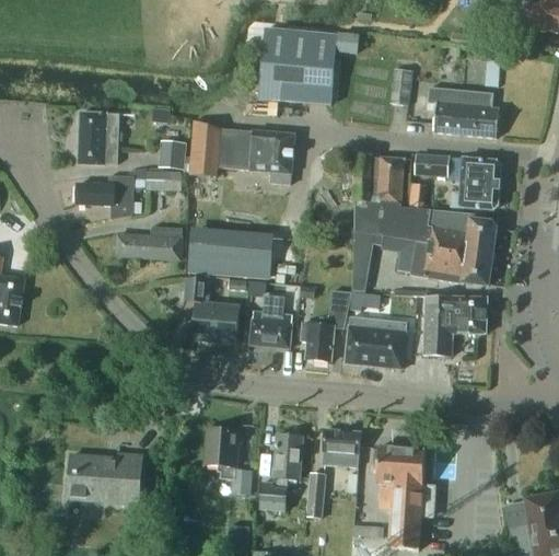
[(504,0),(503,6),(525,11),(522,21),(558,30),(558,0),(504,0)]
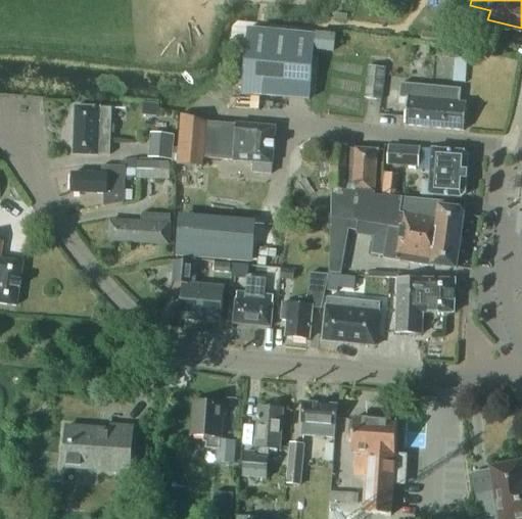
[(247,25),(241,91),(309,96),(315,31),(247,25)]
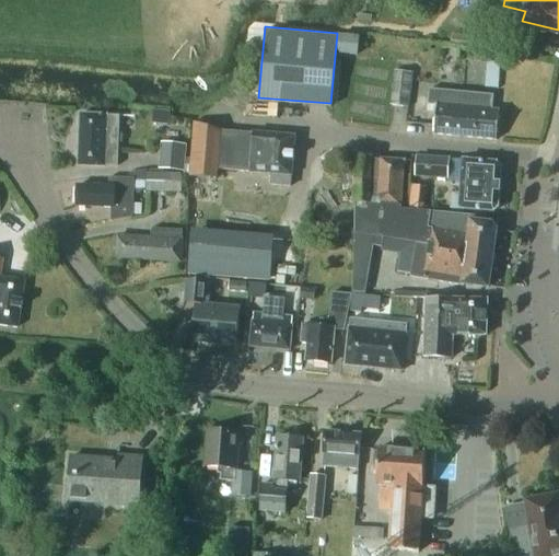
[(357,34),(339,32),(338,48),(356,50),(357,34)]
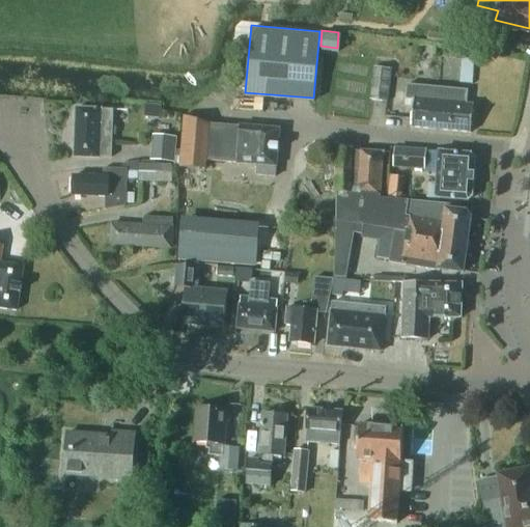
[(390,63),(373,61),(370,94),(387,96),(390,63)]
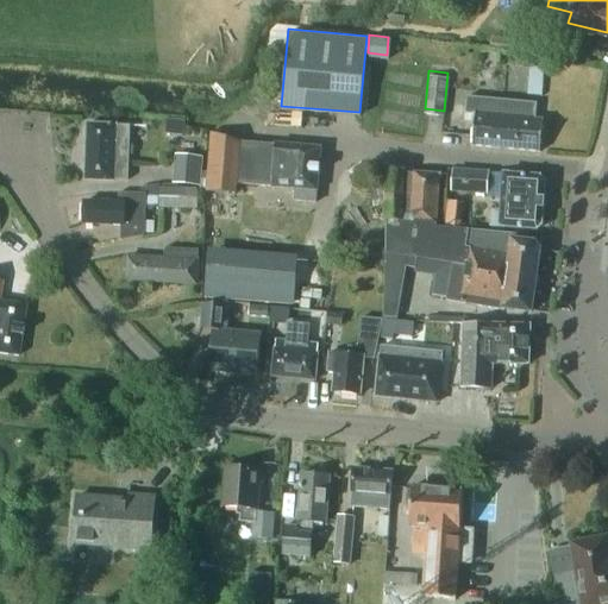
[(470,139),(539,146),(543,114),(534,114),(536,98),(467,90),(465,108),(474,109),(470,139)]
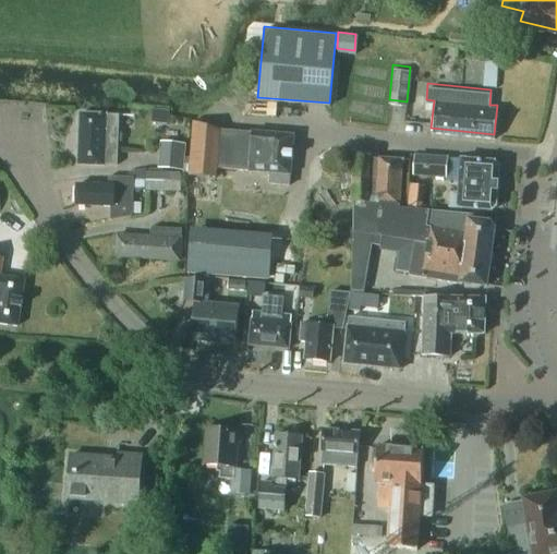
[(117,165),(119,115),(80,112),(77,163),(117,165)]
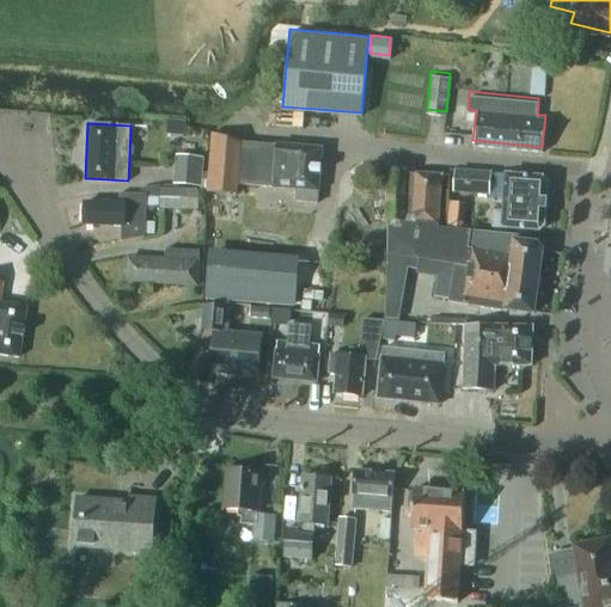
[(244,140),(212,132),(206,216),(211,218),(205,299),(286,305),(288,270),(251,268),(257,185),(298,189),(297,200),(319,201),(323,146),(244,140)]
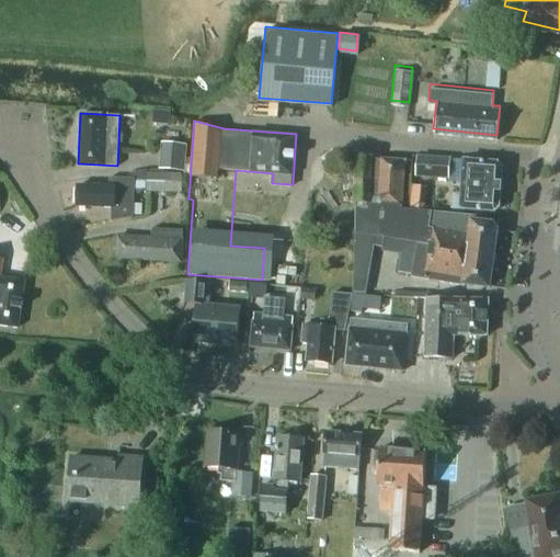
[(186,140),(160,138),(158,166),(183,168),(186,140)]
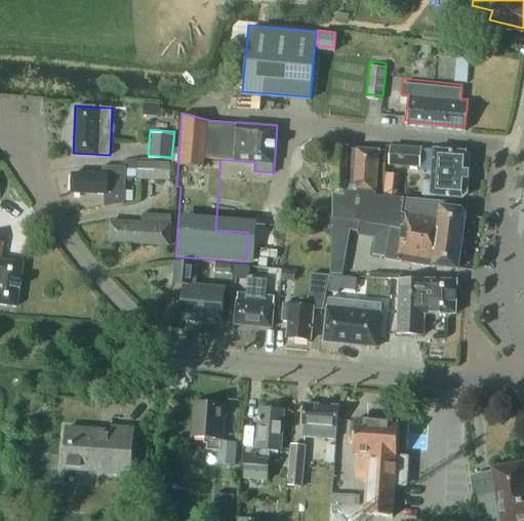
[(390,159),(419,161),(420,145),(391,143),(390,159)]
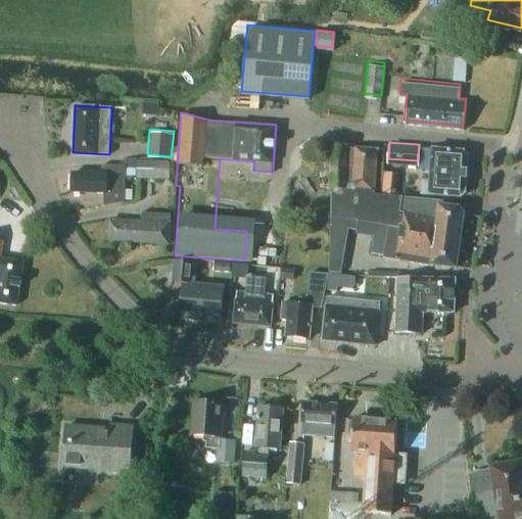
[(419,144),(418,160),(418,163),(431,164),(430,191),(461,192),(466,186),(467,153),(463,147),(432,145),(419,144)]
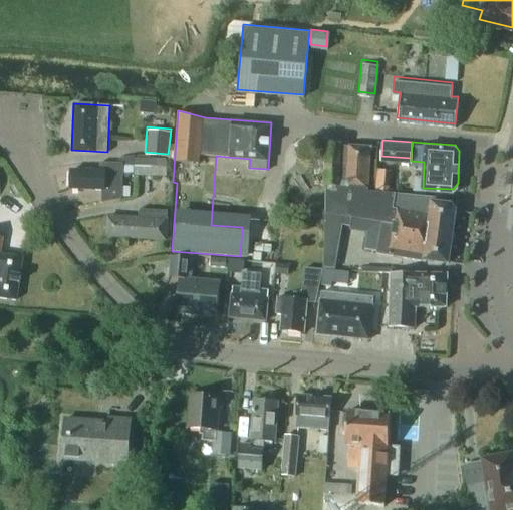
[(370,146),(325,144),(326,181),(339,182),(339,178),(350,178),(349,186),(368,187),(370,146)]
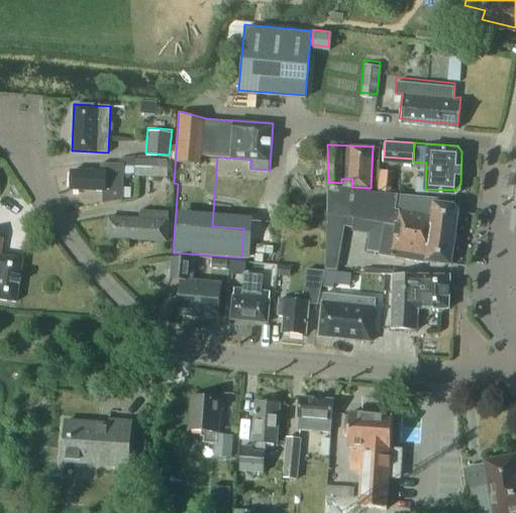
[(166,174),(166,158),(135,157),(135,173),(166,174)]
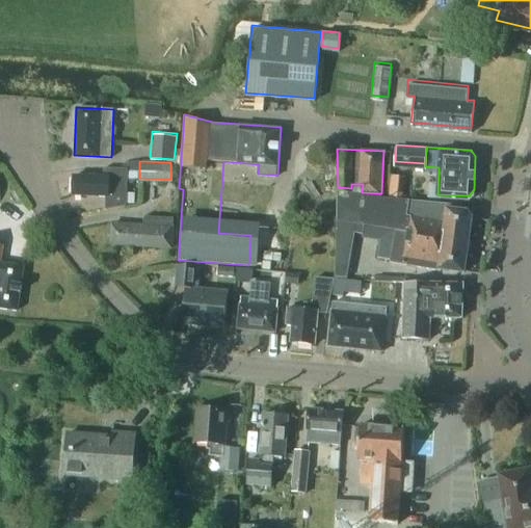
[(89,174),(74,173),(73,192),(105,193),(105,206),(126,203),(127,166),(103,165),(103,173),(89,173),(89,174)]
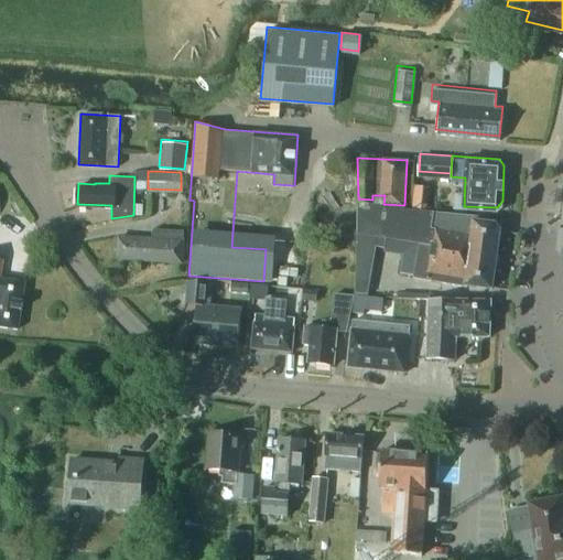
[(466,282),(490,283),(499,225),(496,219),(497,215),(475,211),(437,211),(404,206),(404,205),(383,204),(385,195),(372,195),(372,200),(358,198),(357,223),(356,229),(417,240),(411,275),(465,283),(466,282)]
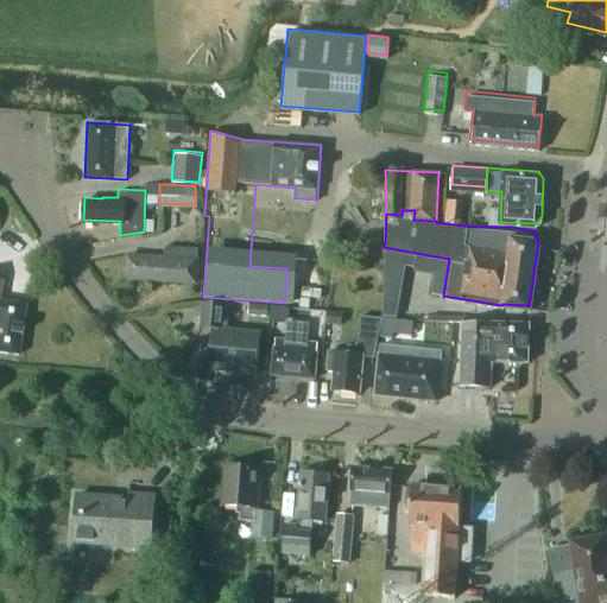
[(165,255),(127,253),(125,278),(195,284),(197,248),(165,246),(165,255)]
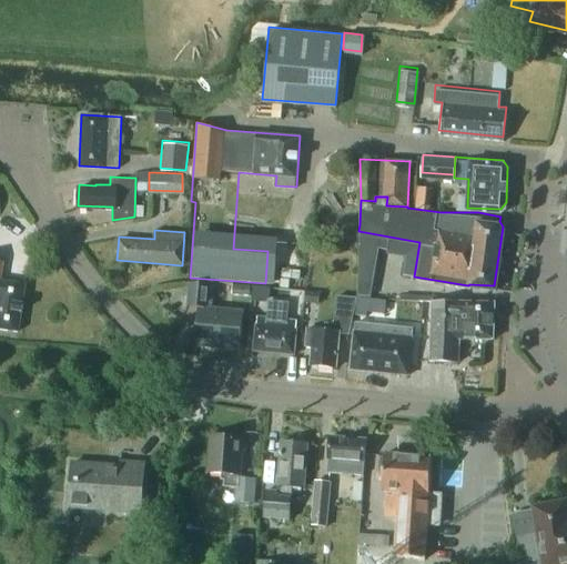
[(0,325),(16,329),(21,282),(0,278),(0,325)]
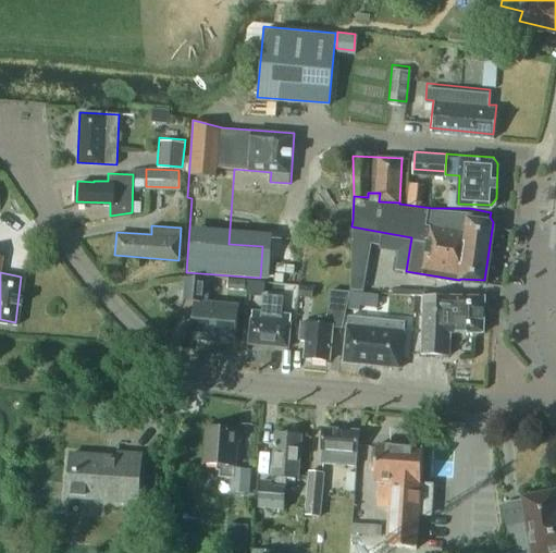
[(245,277),(226,275),(226,286),(245,287),(245,277)]
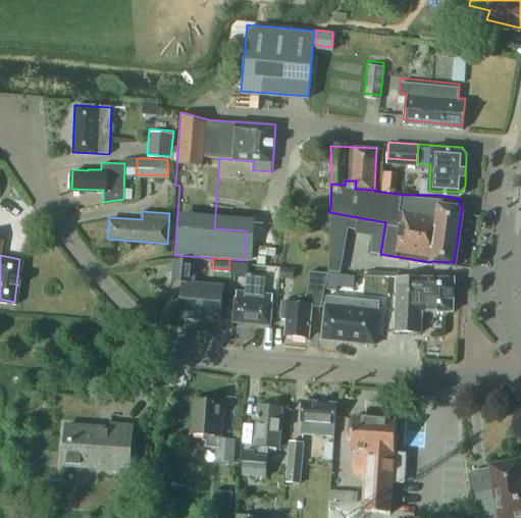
[(244,261),(230,260),(229,271),(244,272),(244,261)]
